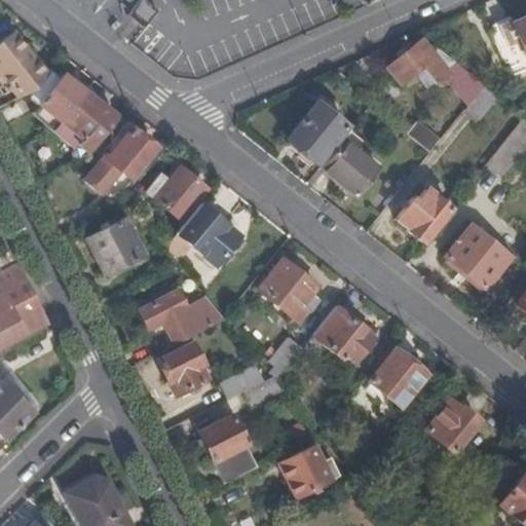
[(126,15),(143,30),(149,22),(156,10),(141,0),(139,0),(130,10),(126,15)]
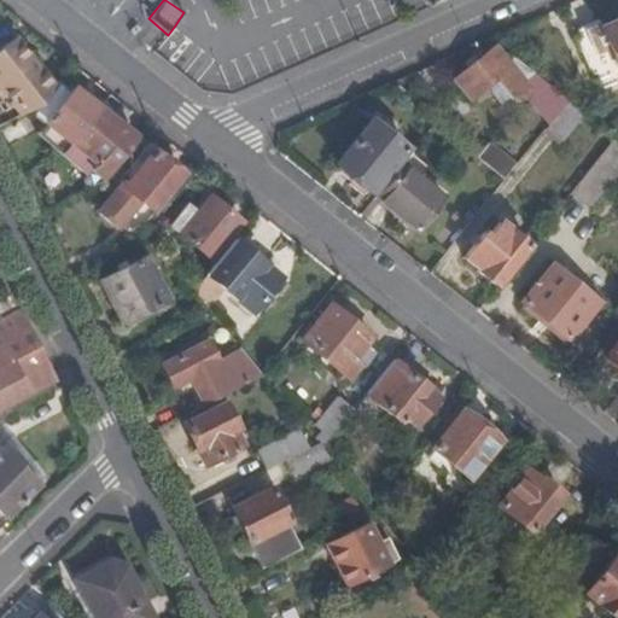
[(617,22),(600,30),(598,23),(579,31),(582,39),(578,40),(594,76),(595,75),(602,91),(617,82),(617,22)]
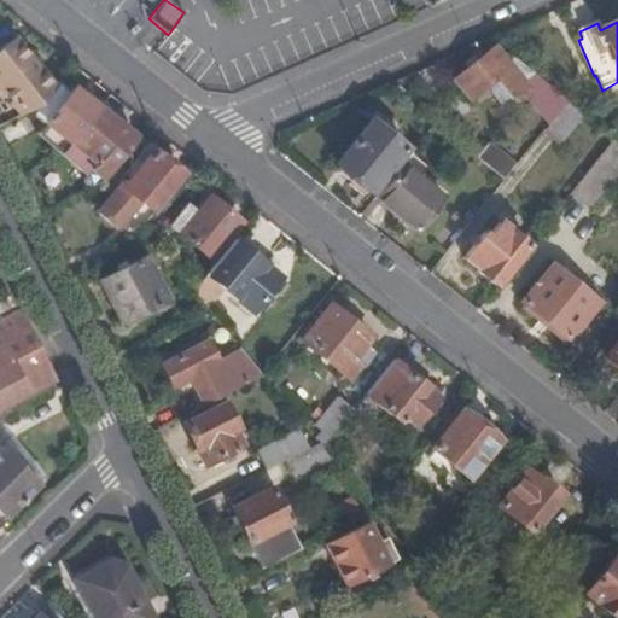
[(48,82),(15,40),(0,51),(0,86),(24,116),(39,108),(46,101),(54,91),(48,82)]
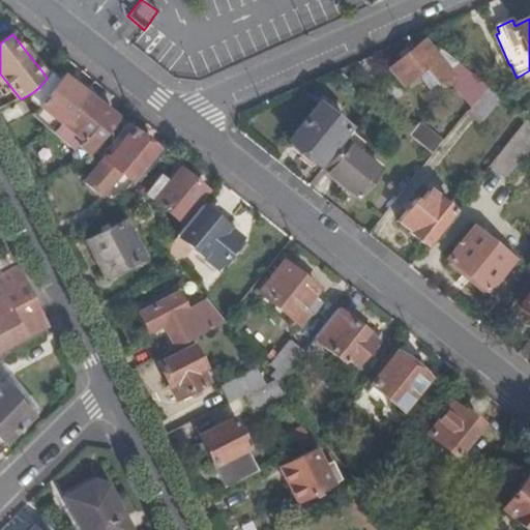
[(487,88),(425,39),(387,68),(402,87),(427,66),(441,85),(452,77),(474,105),(487,88)]
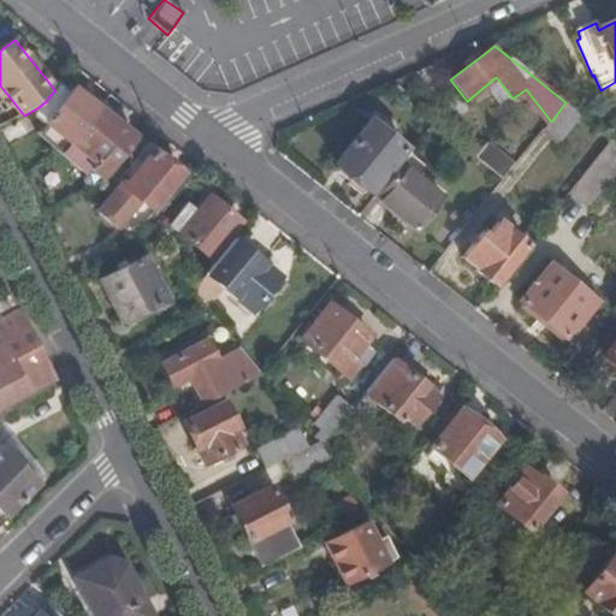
[(64,154),(99,110),(75,90),(71,93),(59,84),(54,90),(46,101),(39,107),(52,118),(46,124),(39,134),(64,154)]
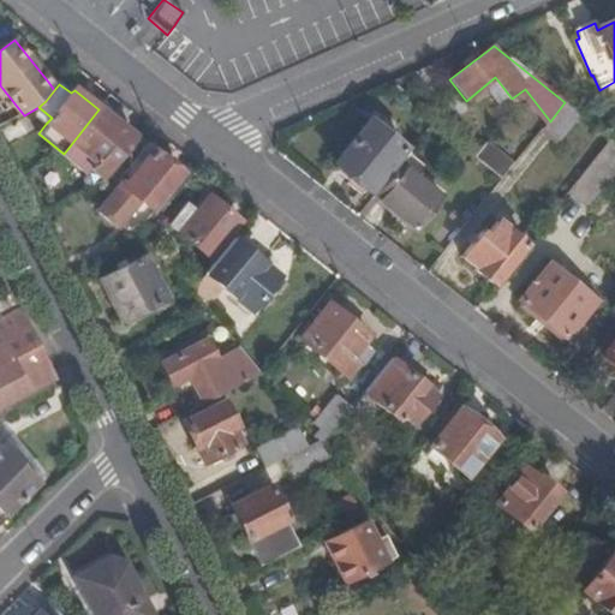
[(565,102),(550,121),(543,130),(559,141),(580,113),(565,102)]
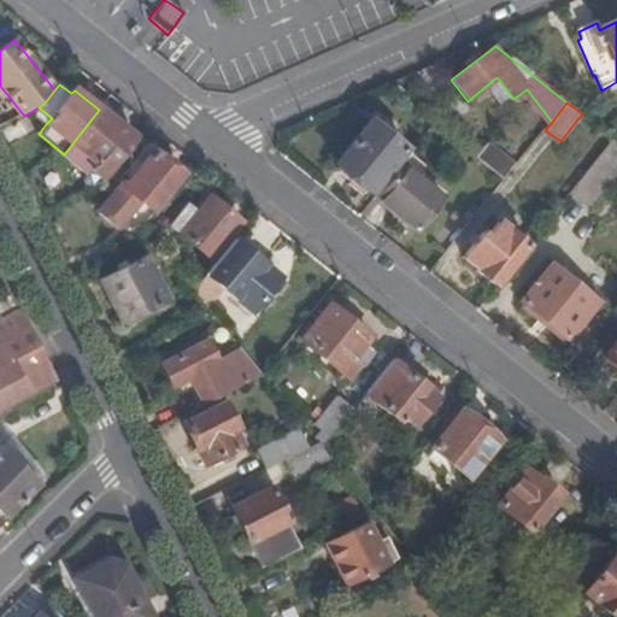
[(39,107),(34,113),(46,124),(52,118),(39,107)]
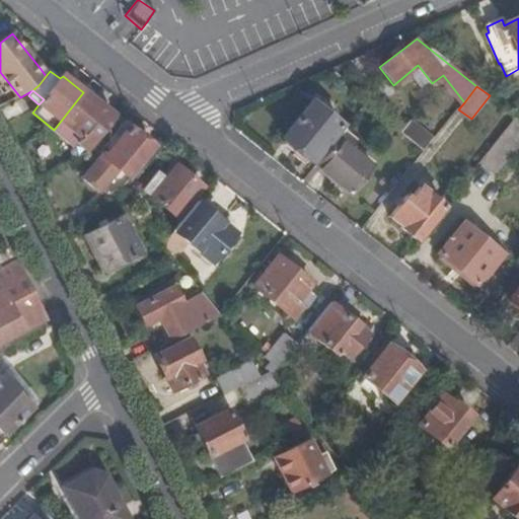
[(87,153),(91,146),(115,118),(83,92),(54,130),(74,146),(72,148),(77,158),(87,153)]
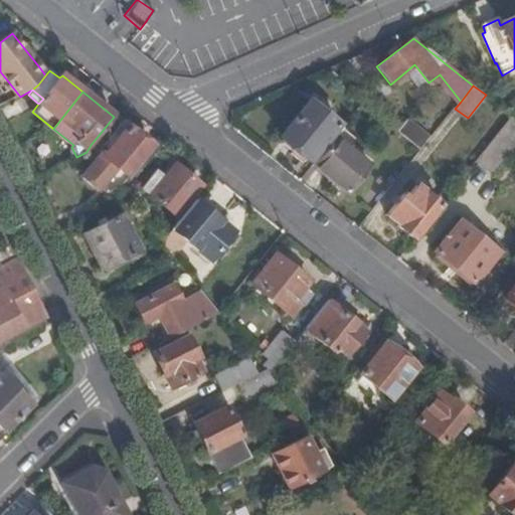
[(338,125),(309,102),(280,138),(310,161),(338,125)]
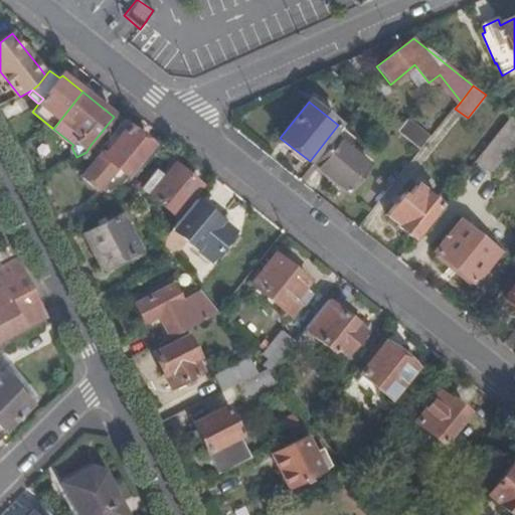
[(514,117),(511,115),(475,161),(491,174),(505,156),(511,161),(514,155),(514,117)]
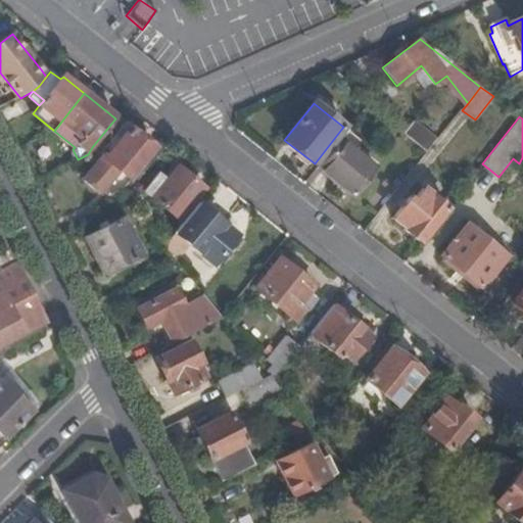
[(413,123),(403,134),(427,153),(436,142),(413,123)]
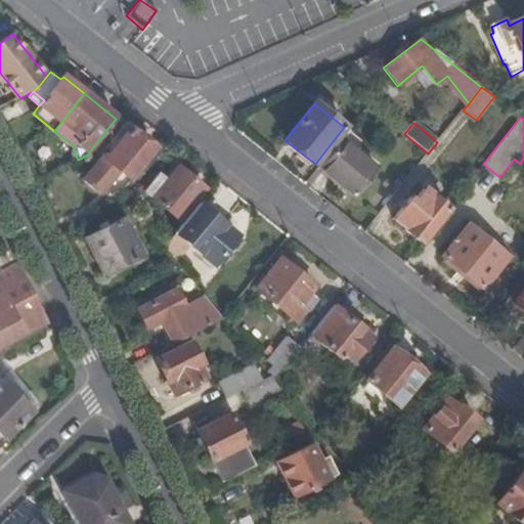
[(123,189),(156,150),(130,130),(105,160),(101,156),(96,163),(84,177),(84,181),(97,192),(101,192),(113,178),(123,189)]
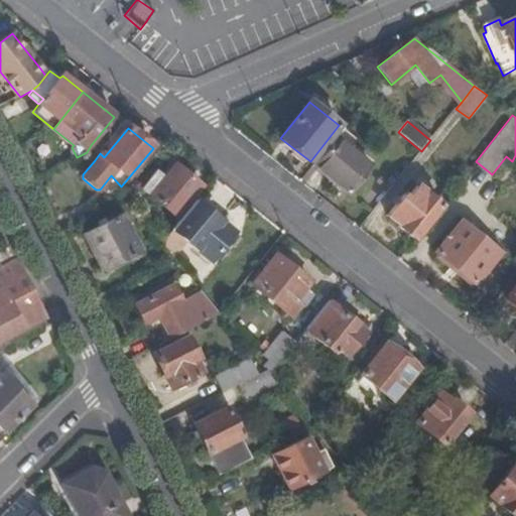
[(344,129),(314,166),(349,195),(371,167),(351,151),(358,141),(344,129)]
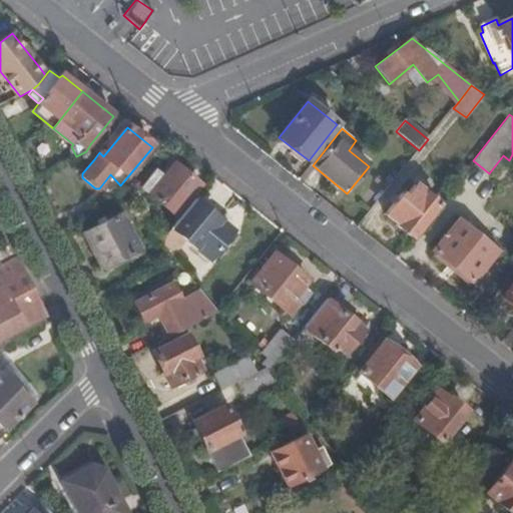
[(140,187),(175,216),(200,185),(174,164),(164,176),(155,169),(140,187)]
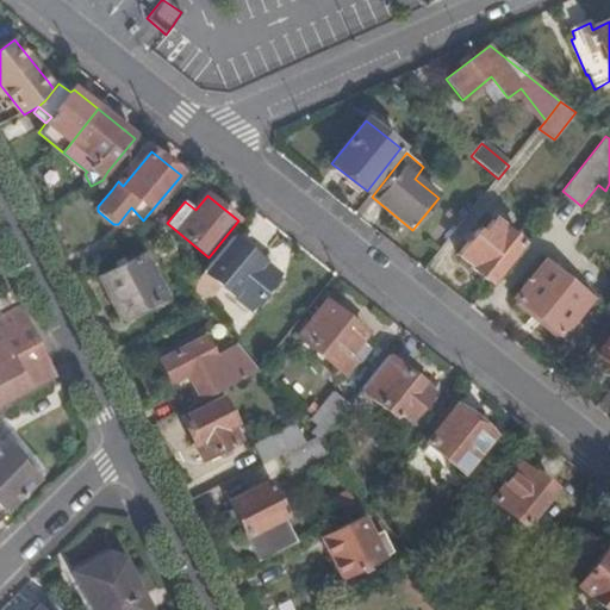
[(490,284),(521,243),(493,222),(481,236),(477,231),(458,255),(472,267),(471,269),(490,284)]
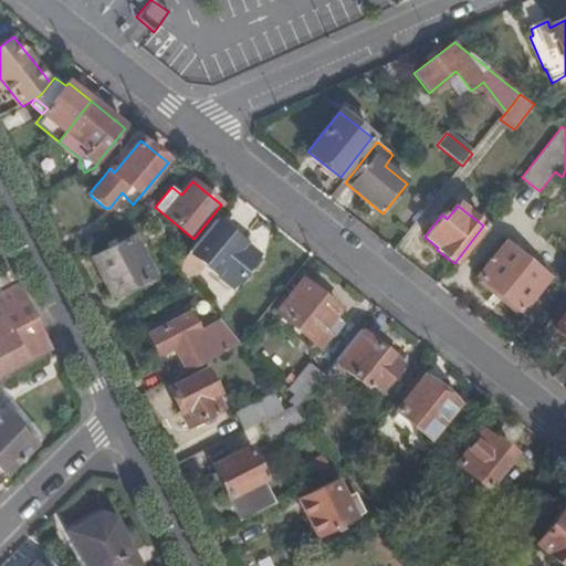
[(223,232),(211,222),(176,266),(189,283),(205,265),(231,289),(258,255),(226,230),(223,232)]
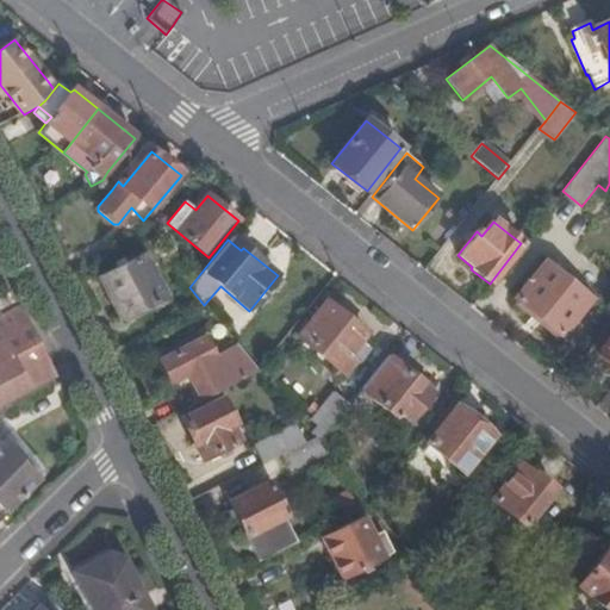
[(100,278),(122,321),(142,310),(143,312),(148,311),(145,309),(167,298),(143,255),(100,278)]
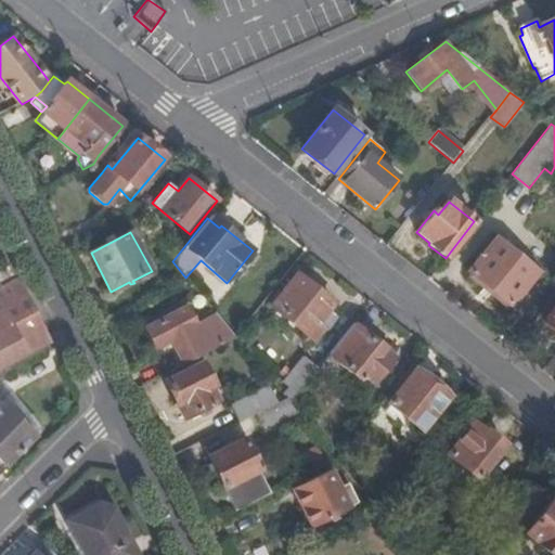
[(537,272),(495,239),(468,273),(510,306),(537,272)]
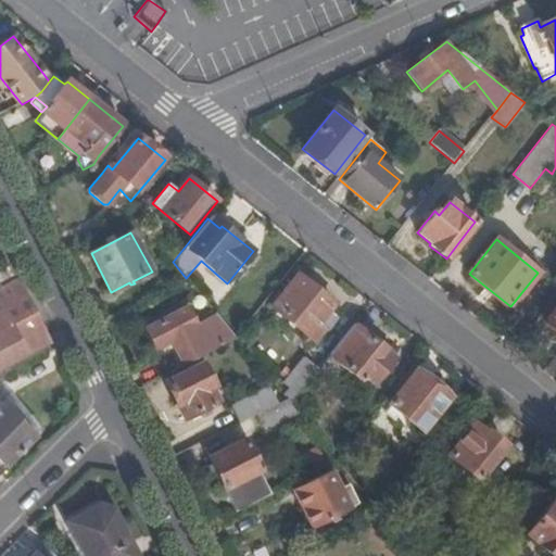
[(111,292),(114,297),(154,276),(152,272),(133,281),(135,283),(130,285),(129,282),(111,292)]
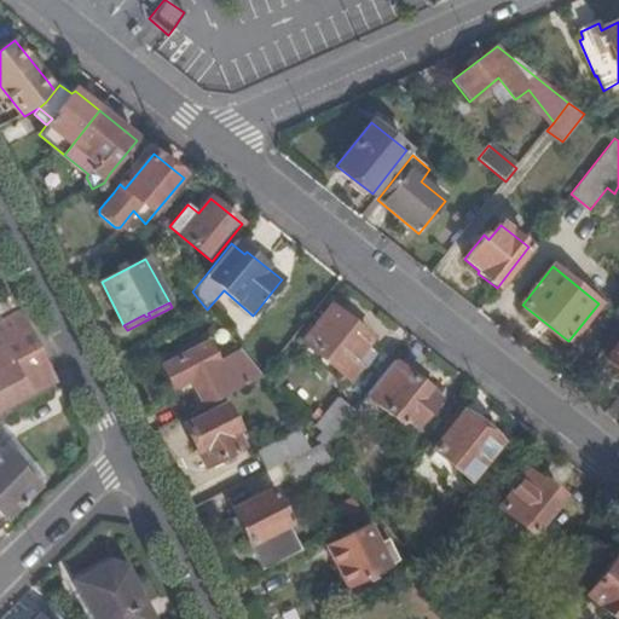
[(302,342),(350,380),(360,366),(364,369),(376,353),(366,346),(372,339),(331,306),(302,342)]
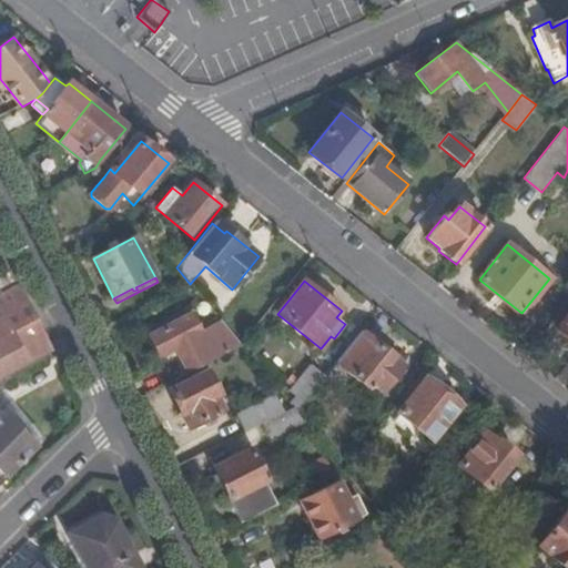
[(0,376),(52,348),(36,317),(26,323),(16,303),(26,297),(19,284),(0,294),(0,376)]
